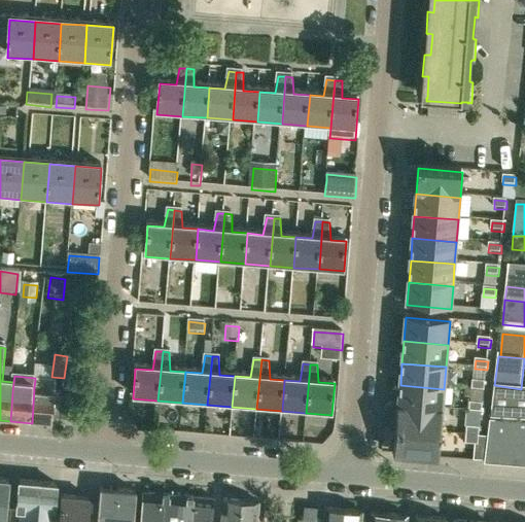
[(34,387),(32,423),(53,425),(56,382),(35,380),(34,387)]
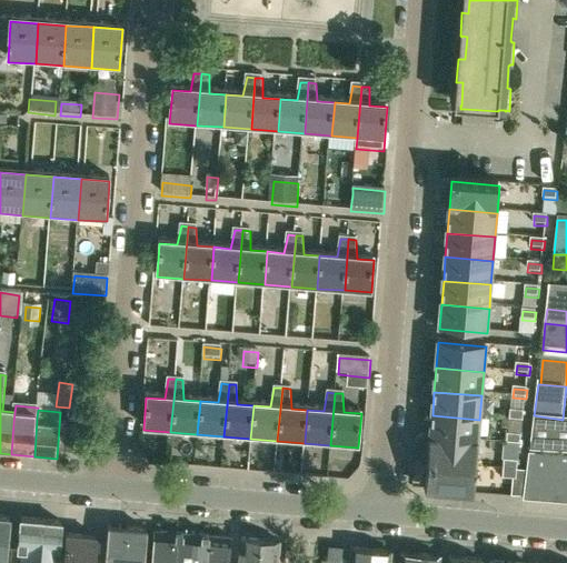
[(510,422),(524,423),(524,414),(510,412),(510,422)]
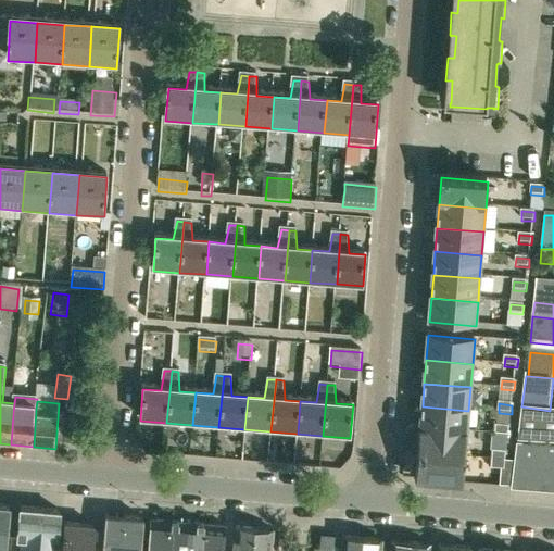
[(423,407),(420,430),(467,434),(468,411),(423,407)]
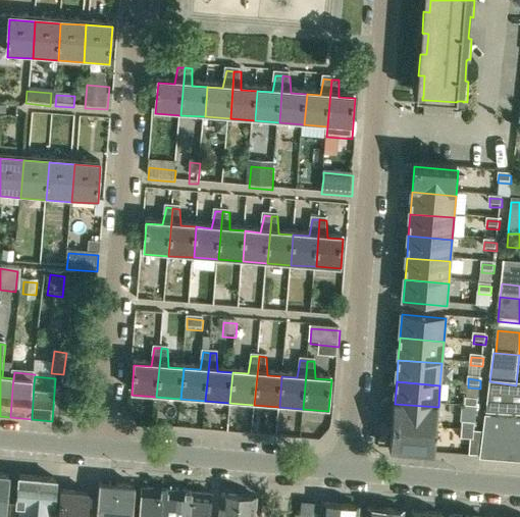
[(519,384),(516,385),(489,381),(486,415),(519,417),(519,384)]
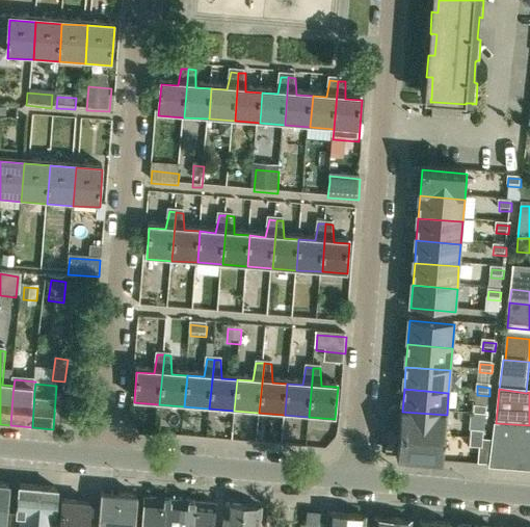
[(474,417),(486,418),(487,410),(475,409),(474,417)]
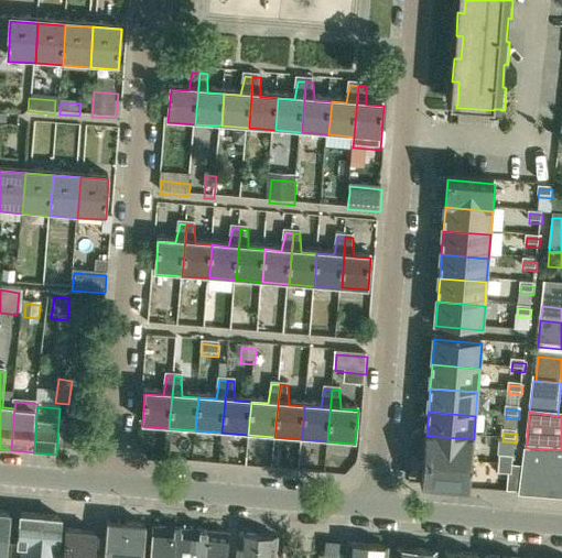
[(427,436),(424,462),(472,466),(474,439),(427,436)]
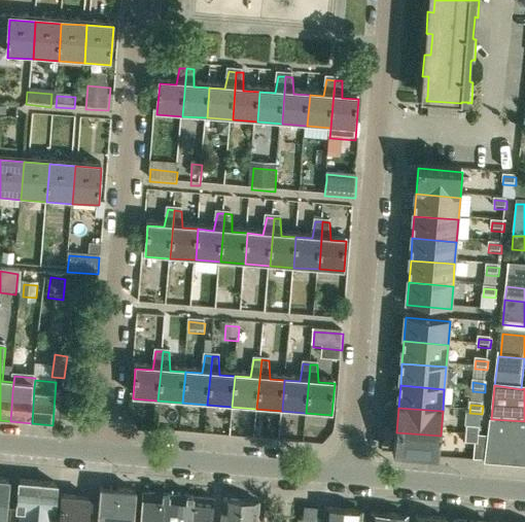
[(486,464),(485,465),(511,467),(513,443),(524,444),(524,425),(523,425),(514,424),(489,422),(488,439),(486,463),(486,464)]
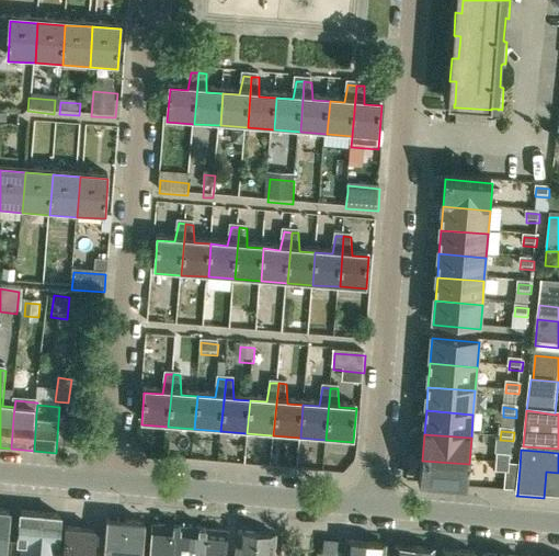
[(497,466),(510,467),(511,458),(498,457),(497,466)]
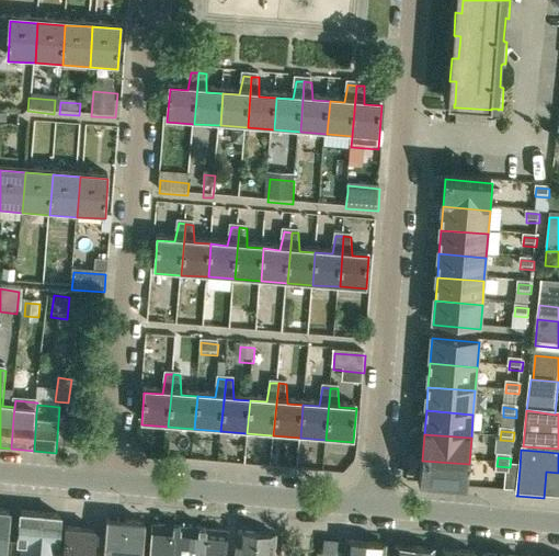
[(420,487),(467,490),(469,464),(422,461),(420,487)]
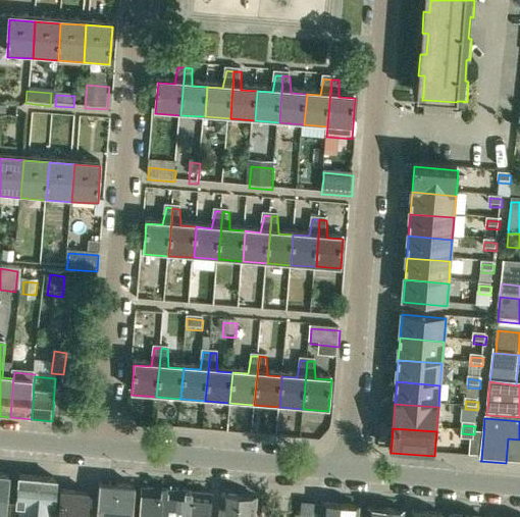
[(474,443),(474,434),(462,433),(462,442),(474,443)]
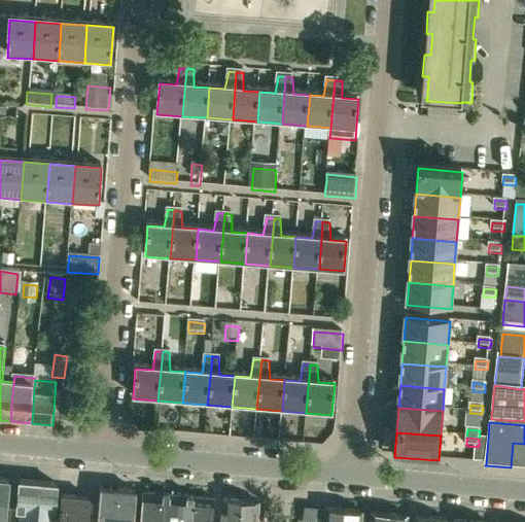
[(513,443),(511,467),(524,468),(524,444),(513,443)]
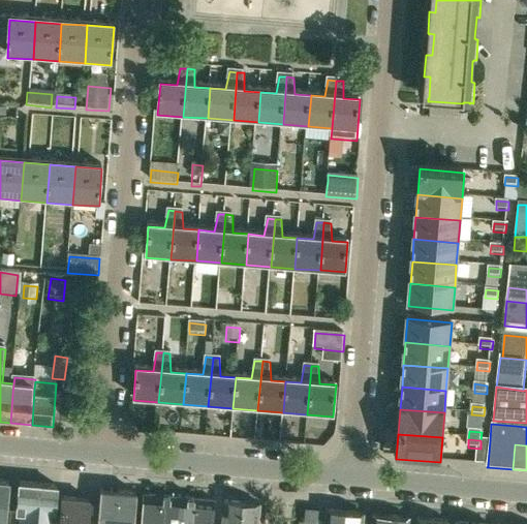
[(6,523),(10,486),(0,484),(0,523),(6,523)]
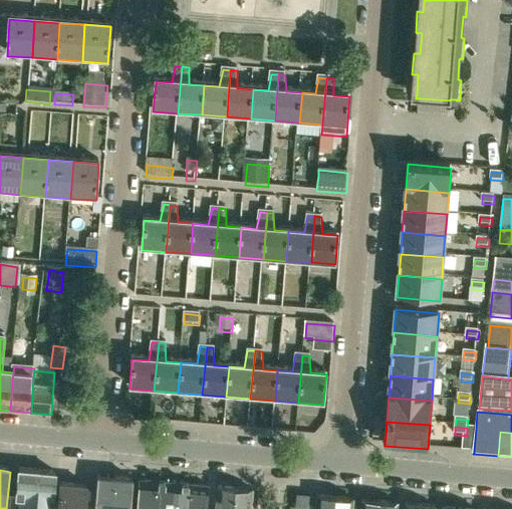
[(38,508),(41,474),(20,472),(17,501),(23,501),(22,508),(38,508)]
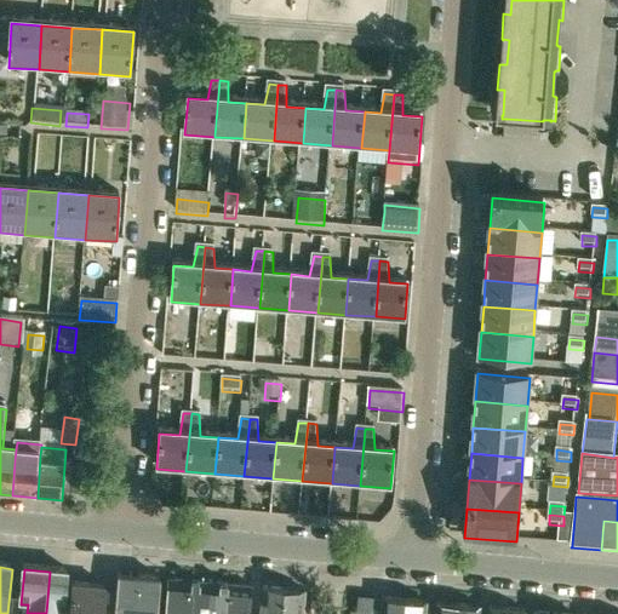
[(64,613),(68,574),(50,572),(46,613),(64,613)]
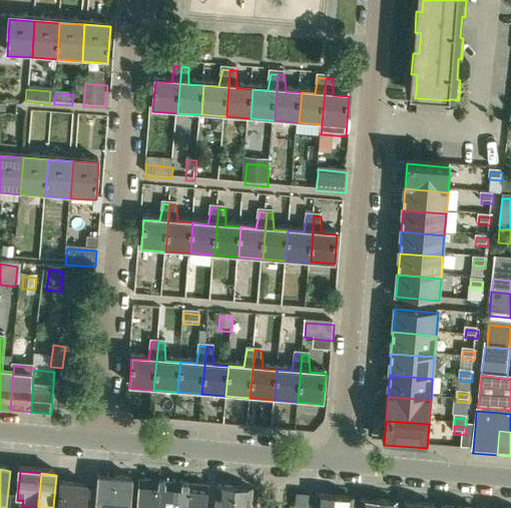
[(130,507),(132,482),(132,481),(98,478),(95,507),(130,507)]
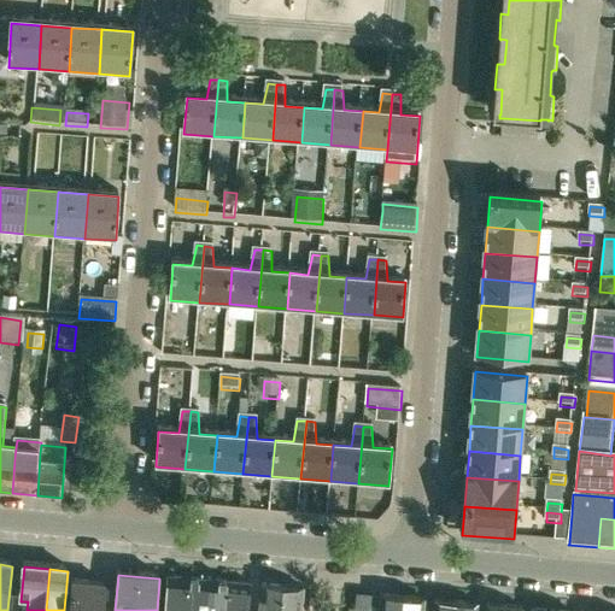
[(187,610),(189,582),(169,581),(167,610),(187,610)]
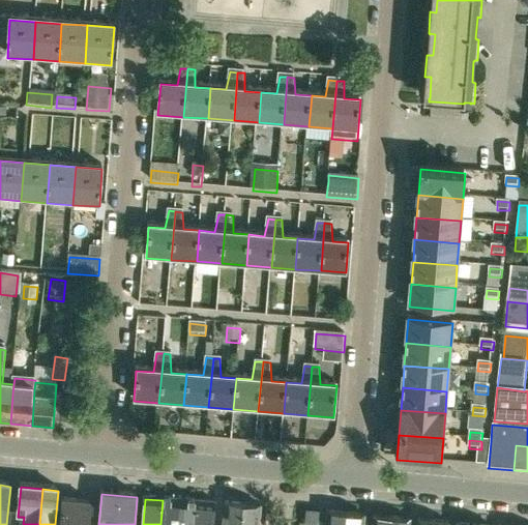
[(178,524),(180,502),(163,500),(160,524),(178,524)]
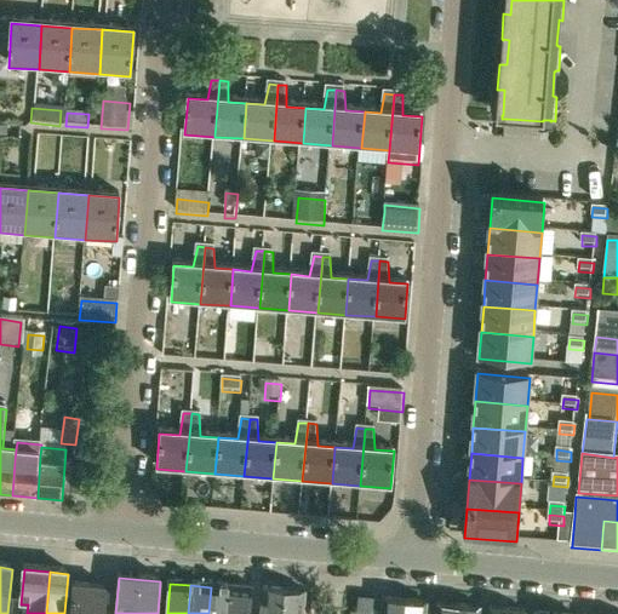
[(104,613),(107,591),(73,587),(70,613),(104,613)]
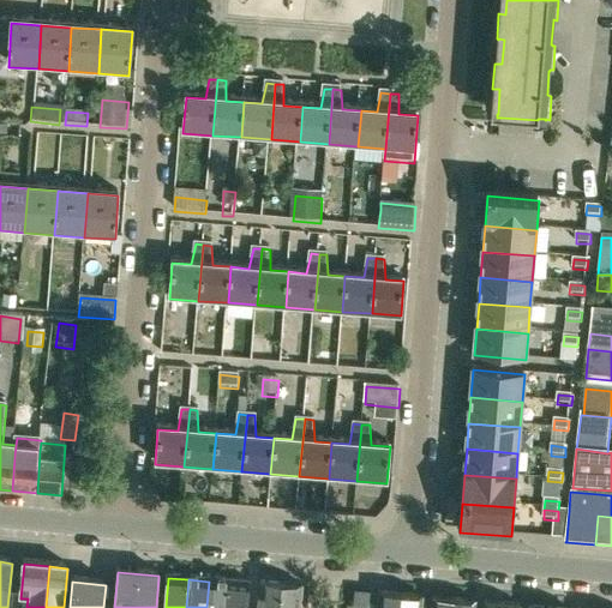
[(227,607),(229,583),(209,582),(207,607),(227,607)]
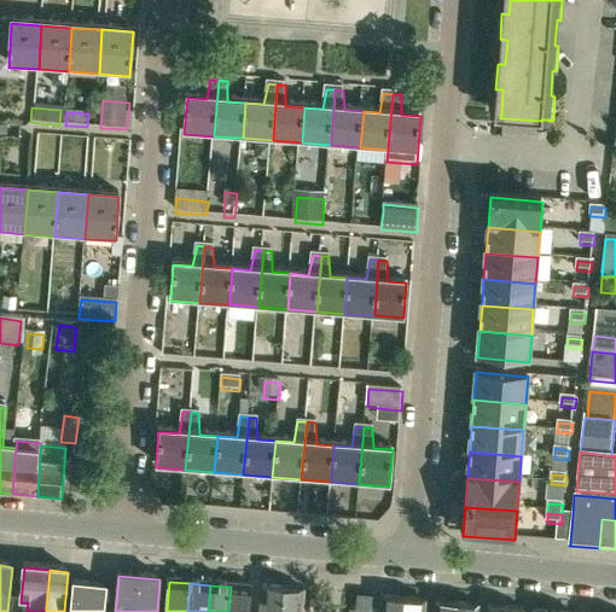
[(249,611),(251,589),(231,587),(228,611),(249,611)]
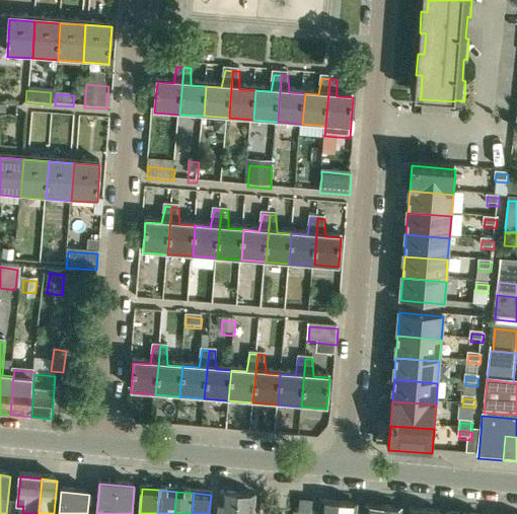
[(235,513),(237,497),(220,495),(218,513),(235,513)]
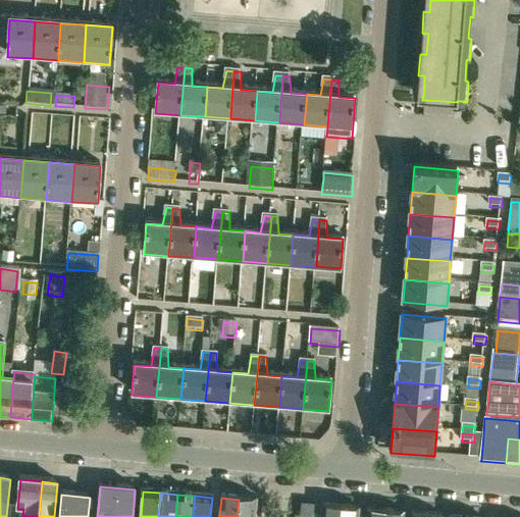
[(256,516),(257,502),(239,500),(237,516),(256,516)]
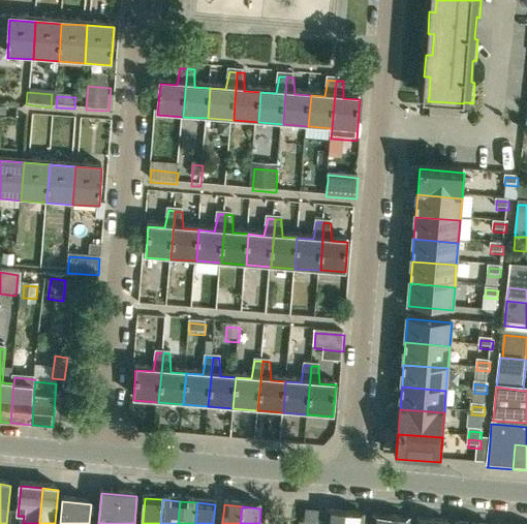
[(300,513),(299,523),(317,523),(318,513),(300,513)]
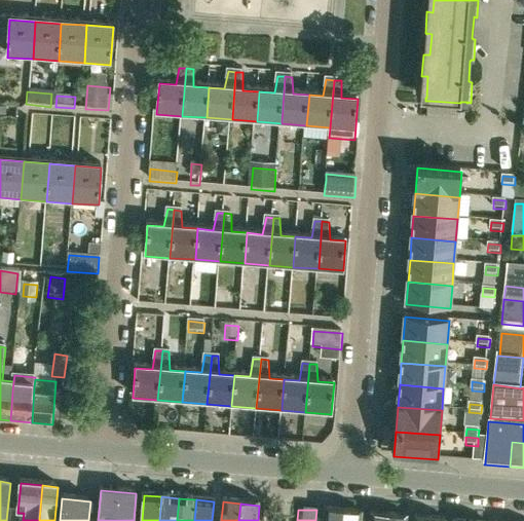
[(343,520),(344,513),(326,511),(325,520),(343,520)]
